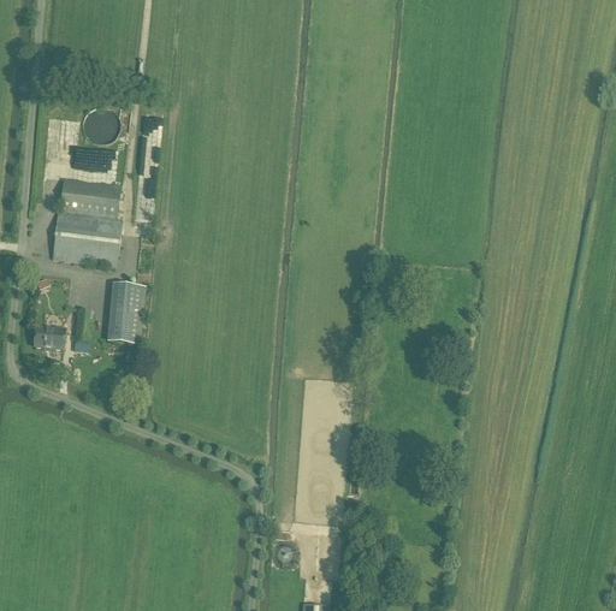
[(119,129),(119,125),(119,122),(118,119),(117,116),(114,113),(112,111),(110,110),(106,108),(102,108),(99,108),(96,110),(93,112),(90,114),(89,117),(87,119),(87,123),(87,126),(87,129),(88,132),(90,135),(93,137),(95,140),(99,141),(101,141),(105,141),(108,141),(111,140),(114,137),(117,135),(118,131),(119,129)]
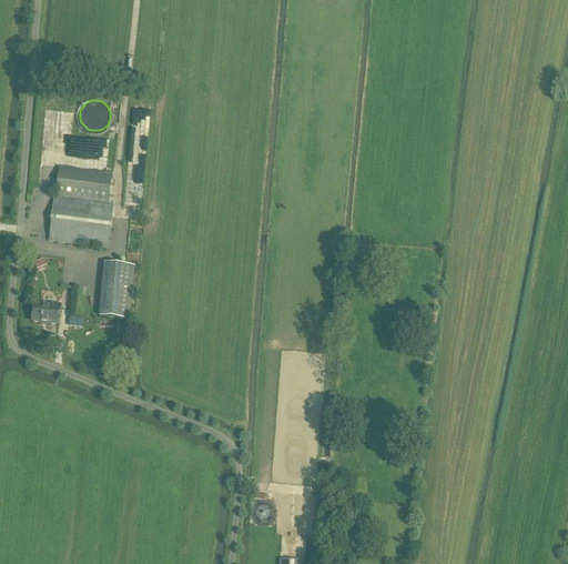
[(49,238),(109,245),(113,202),(108,202),(112,171),(60,164),(56,195),(53,194),(49,238)]
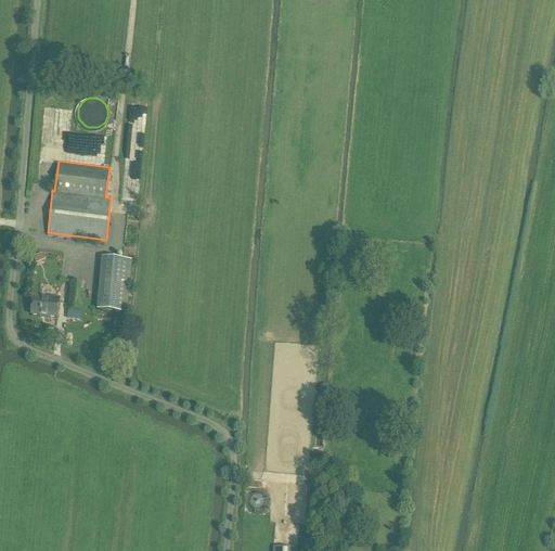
[(101,307),(127,309),(131,257),(105,255),(101,307)]
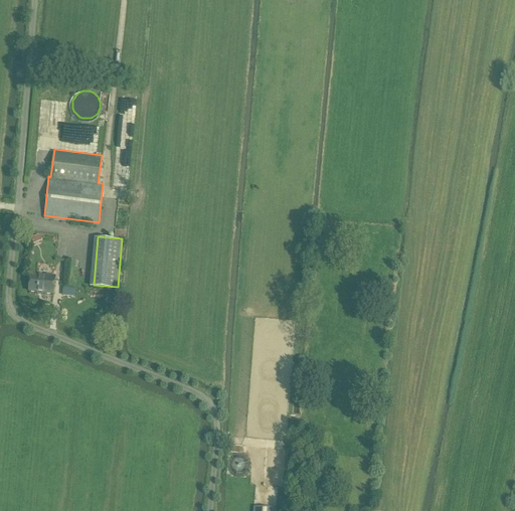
[(29,289),(53,291),(54,275),(30,273),(29,289)]
